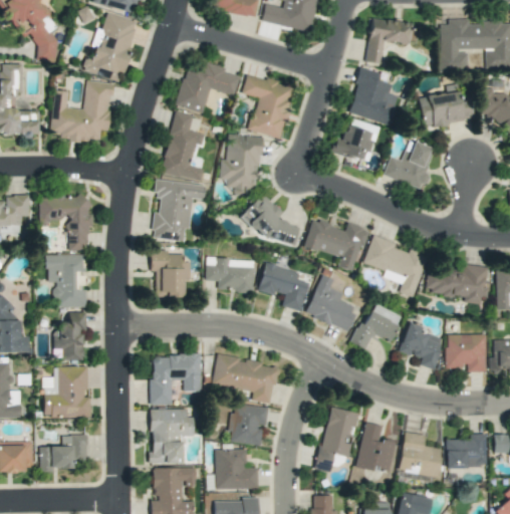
[(56,62),(57,41),(52,31),(58,28),(45,5),(39,5),(39,0),(0,0),(0,5),(3,11),(3,19),(12,19),(21,34),(32,35),(38,46),(37,60),(56,62)]
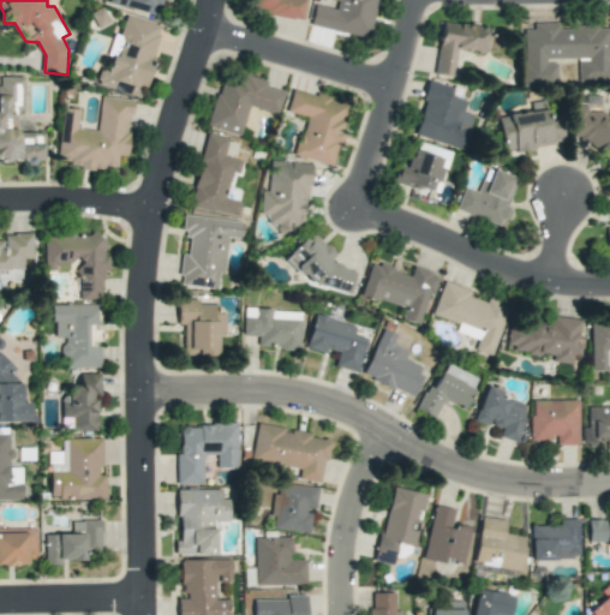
[(112,0),(112,4),(165,17),(167,0),(112,0)]
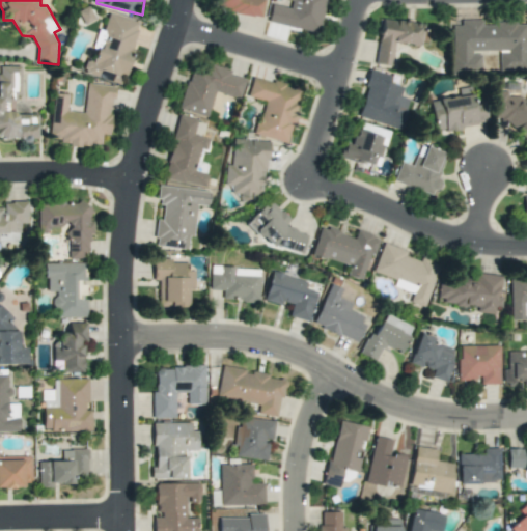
[(265,17),(267,0),(222,0),(221,10),(265,17)]
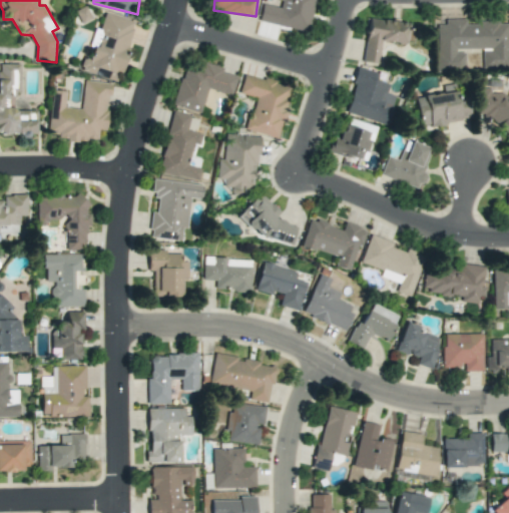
[(262,21),(312,31),(318,0),(281,0),(280,7),(266,4),(262,21)]
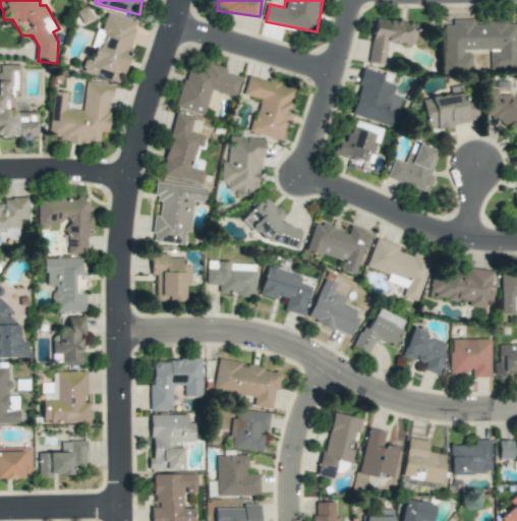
[(124,82),(140,21),(109,13),(105,30),(101,29),(92,60),(88,58),(83,71),(124,82)]
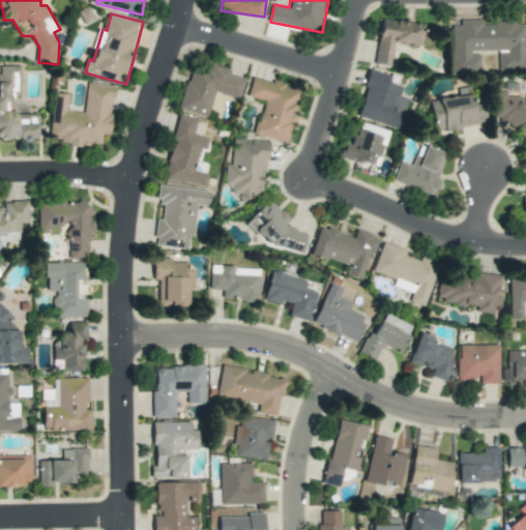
[(397,42),(422,47),(426,24),(384,18),(377,64),(393,66),(397,42)]
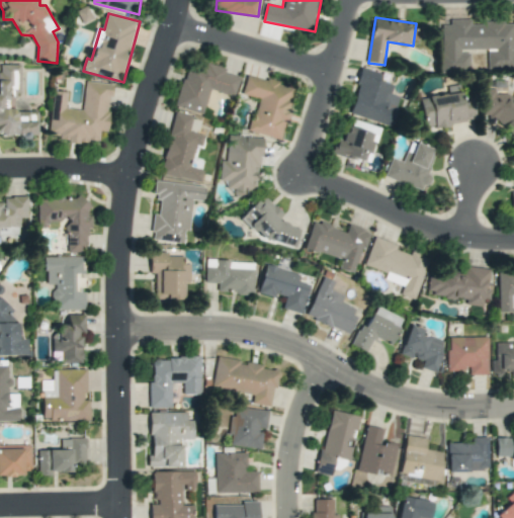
[(443,72),(472,72),(472,51),(490,51),(490,68),(513,68),(513,22),(475,22),(475,19),(452,19),(452,24),(443,24),(443,72)]
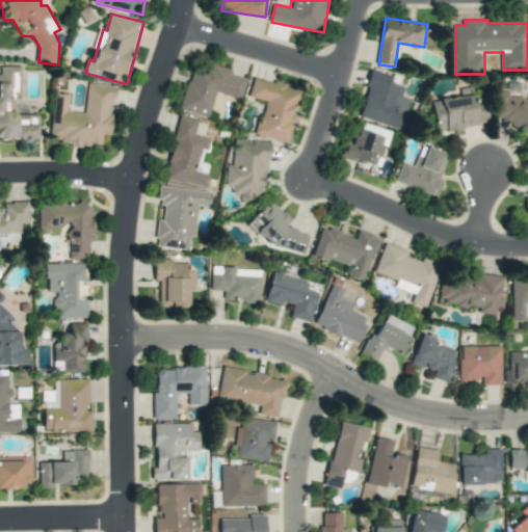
[(211,117),(218,91),(243,99),(249,76),(195,61),(182,110),(211,117)]
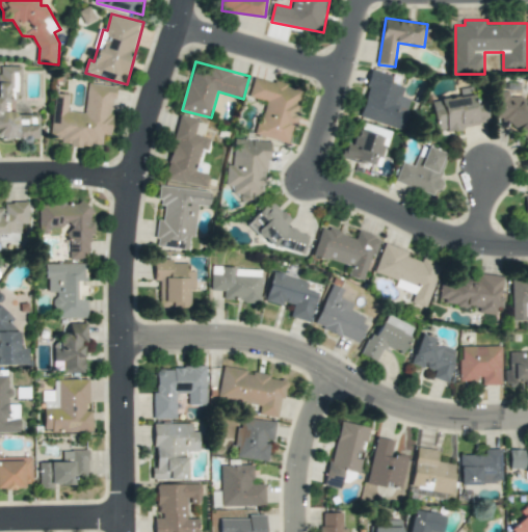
[(24,67),(0,67),(0,97),(0,139),(42,139),(42,113),(17,113),(16,96),(24,96),(24,67)]
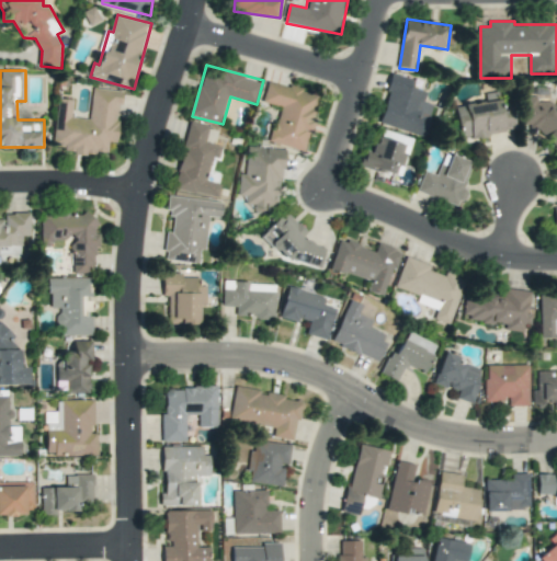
[(428,136),(435,105),(425,102),(429,91),(416,88),(417,79),(394,73),(381,124),(428,136)]
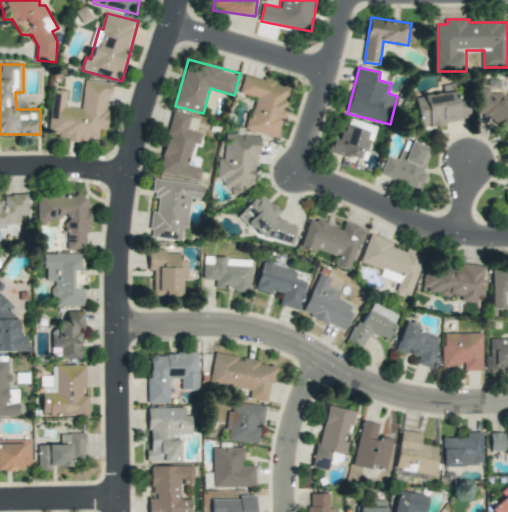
[(241,93),(258,97),(252,119),(249,118),(246,130),(279,138),(292,85),(246,74),(241,93)]
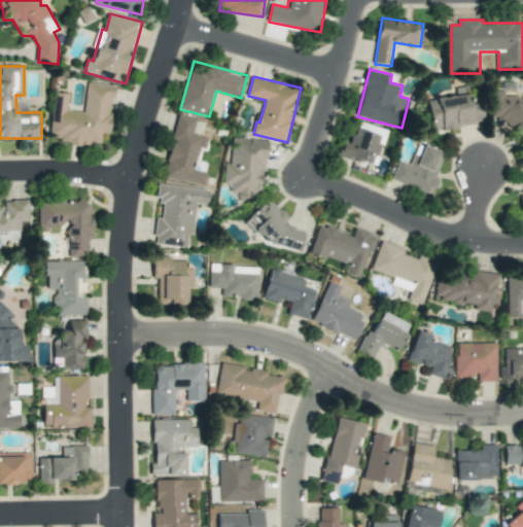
[(56,93),(51,140),(103,145),(104,133),(112,134),(116,85),(89,82),(86,111),(70,109),(71,94),(56,93)]
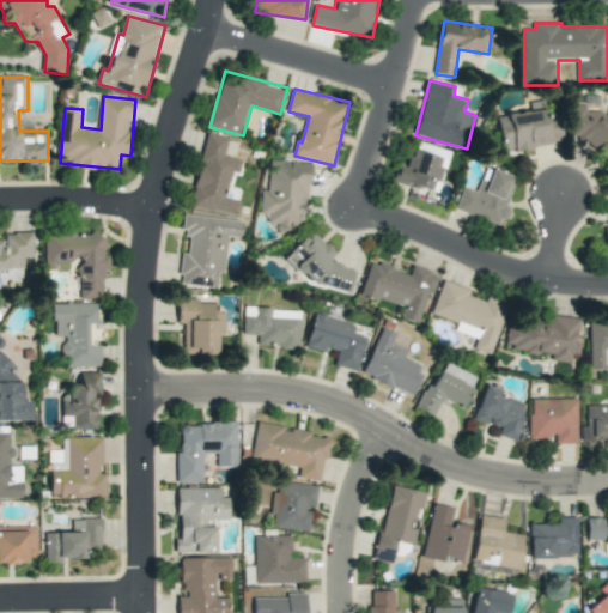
[(607,123),(607,111),(588,111),(589,105),(573,105),(572,138),(594,139),(594,155),(607,156),(607,123)]
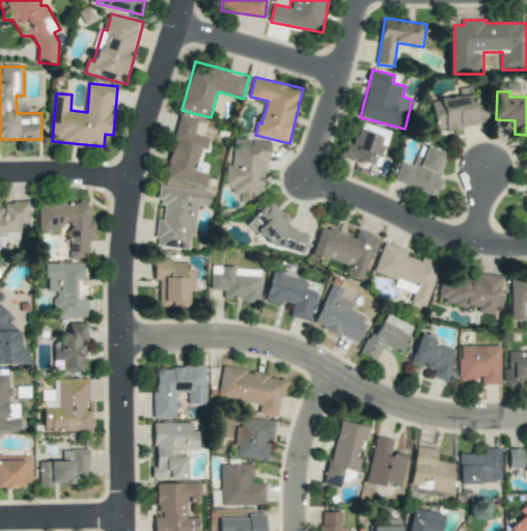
[(486,104),(476,105),(475,95),(434,100),(438,131),(488,124),(486,104)]
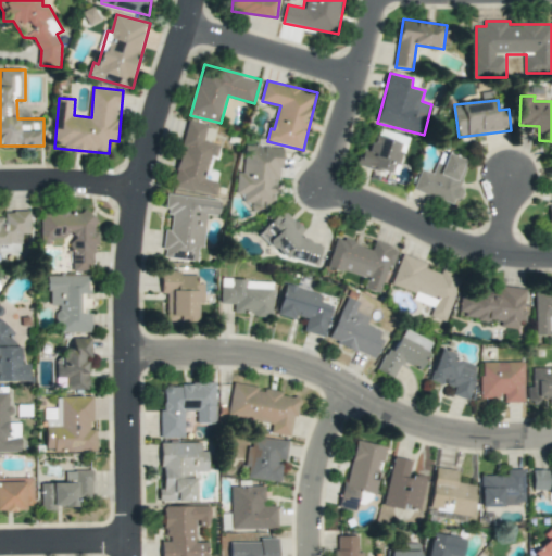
[(218,197),(221,182),(207,179),(211,154),(220,156),(222,146),(205,142),(209,124),(189,119),(184,147),(175,187),(218,197)]
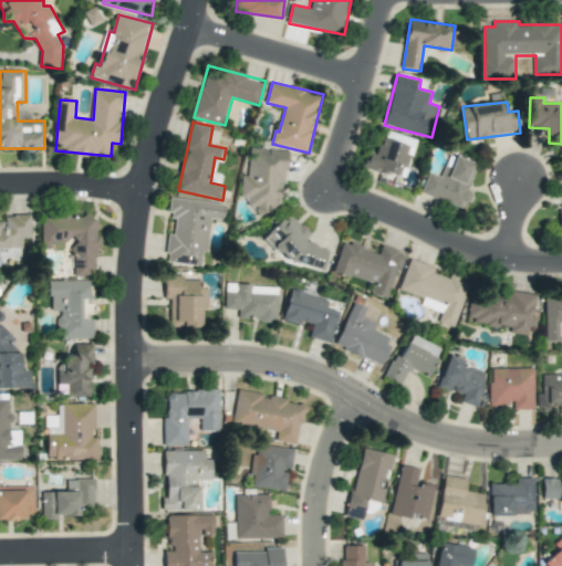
[(366,167),(399,177),(403,165),(408,166),(412,155),(407,154),(409,145),(382,137),(377,153),(371,152),(366,167)]
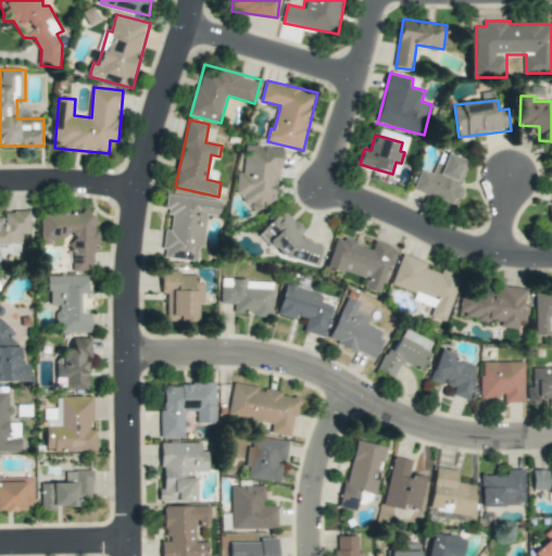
[(238,194),(247,194),(246,206),(279,209),(284,148),(247,146),(246,172),(239,172),(238,194)]
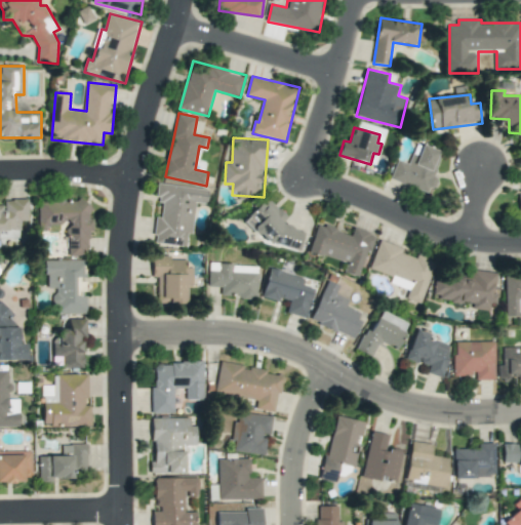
[(393,180),(433,193),(445,152),(417,144),(411,163),(398,160),(393,180)]
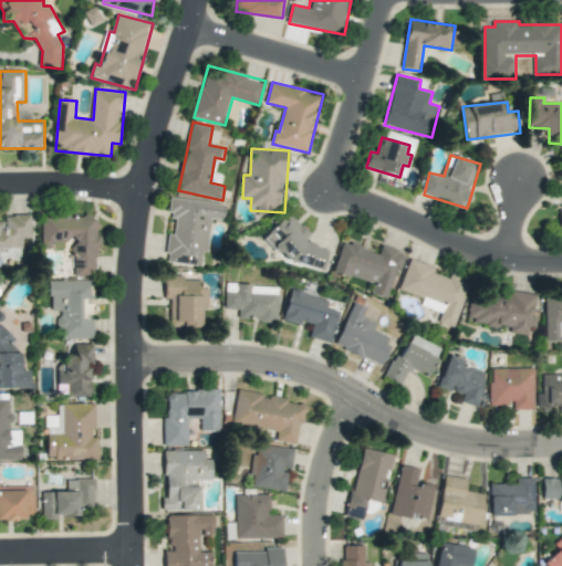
[(227,203),(172,198),(170,216),(177,216),(175,233),(170,233),(167,262),(203,265),(205,252),(209,252),(214,219),(226,220),(227,203)]
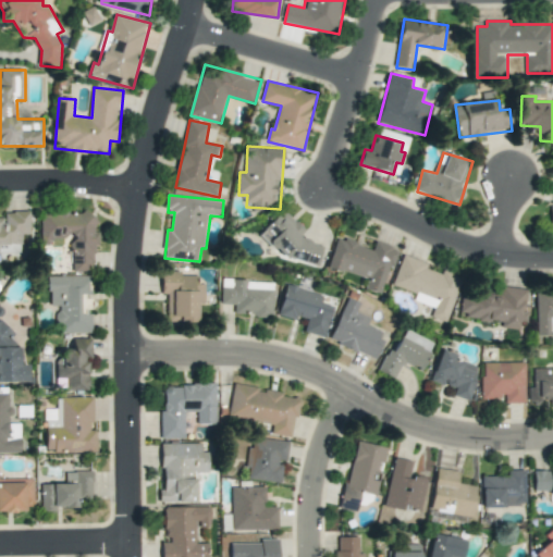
[(0,251),(24,250),(24,234),(33,234),(32,211),(5,212),(7,218),(0,218),(0,251)]
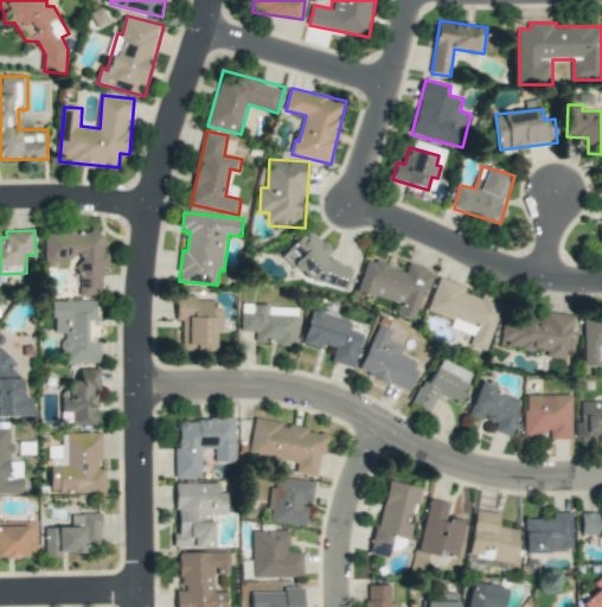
[(81,296),(108,295),(106,231),(78,232),(78,230),(46,231),(47,267),(56,267),(56,262),(79,261),(81,296)]
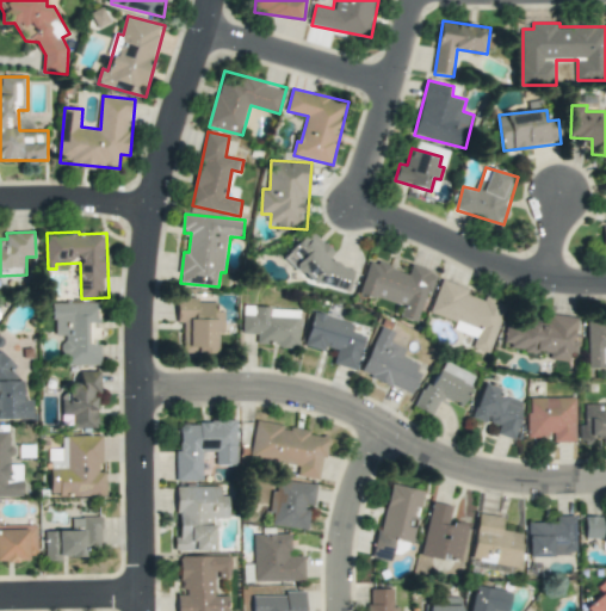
[(352,288),(357,269),(333,263),(338,242),(300,233),(290,272),(352,288)]
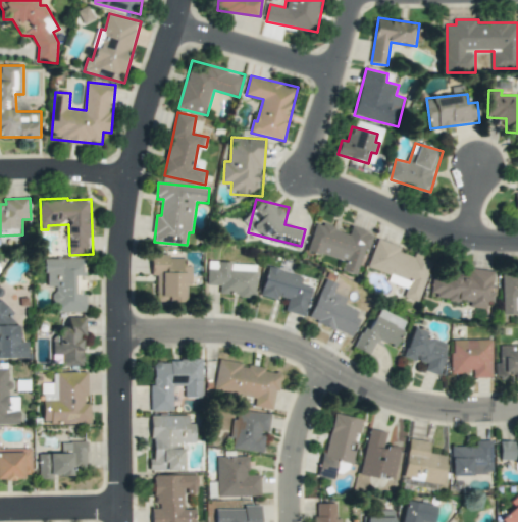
[(309,251),(347,261),(344,271),(361,275),(372,232),(353,226),(352,232),(316,223),(309,251)]
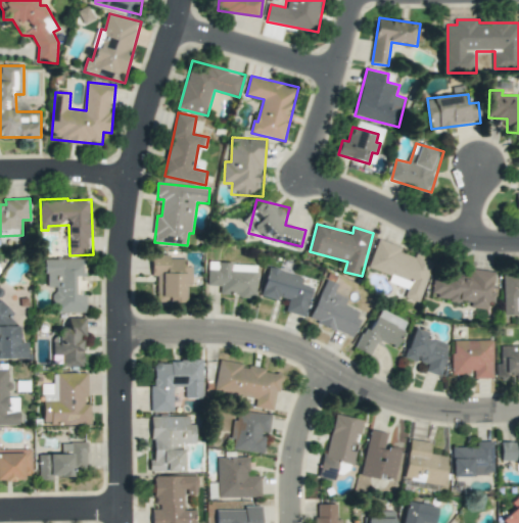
[(370,268),(393,275),(390,282),(410,288),(406,297),(422,303),(437,260),(417,253),(416,256),(402,252),(404,247),(380,239),(370,268)]
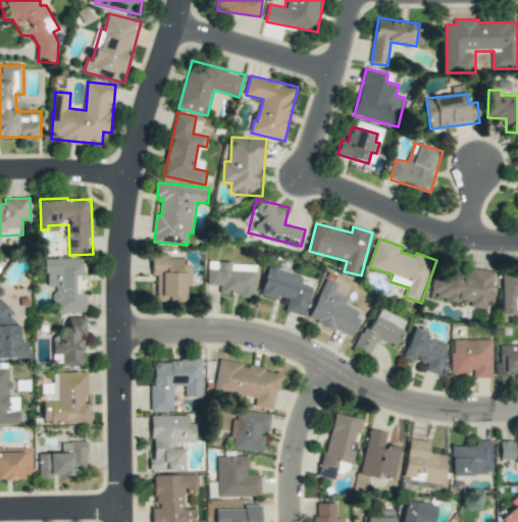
[(158,302),(188,303),(189,283),(194,283),(194,266),(186,266),(186,258),(170,258),(170,255),(154,255),(153,275),(159,276),(158,302)]
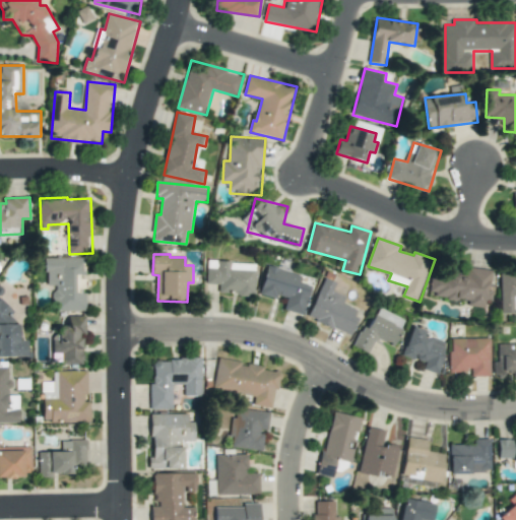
[(258,263),(209,261),(208,284),(220,284),(220,294),(256,296),(258,263)]
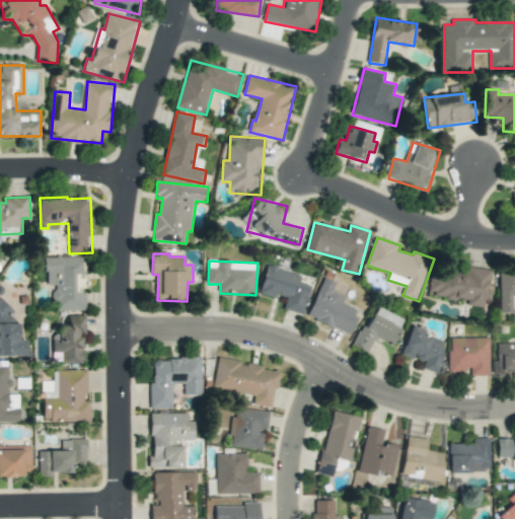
[(262,294),(287,299),(285,310),(305,313),(310,285),(301,283),(302,273),(267,267),(262,294)]
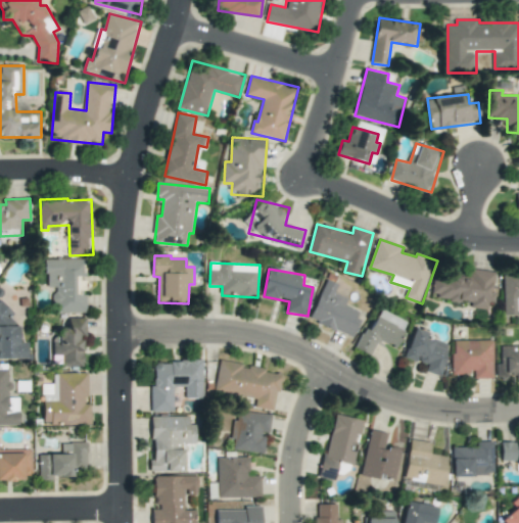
[(497,272),(472,269),(471,277),(436,273),(433,297),(473,302),(473,307),(489,310),(490,302),(497,302),(498,293),(494,292),(497,272)]
